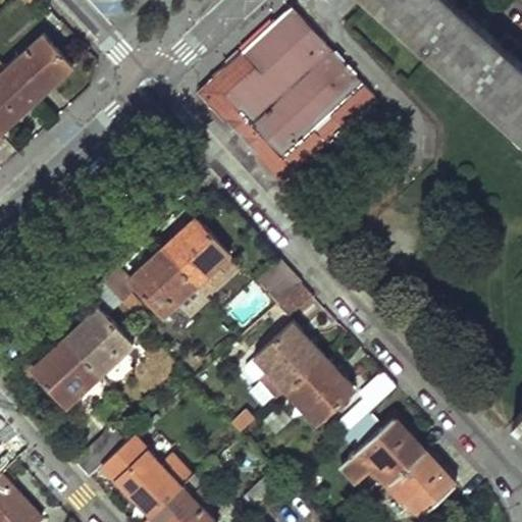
[(368,0),(521,137),(521,62),(516,57),(468,13),(453,0),(368,0)]
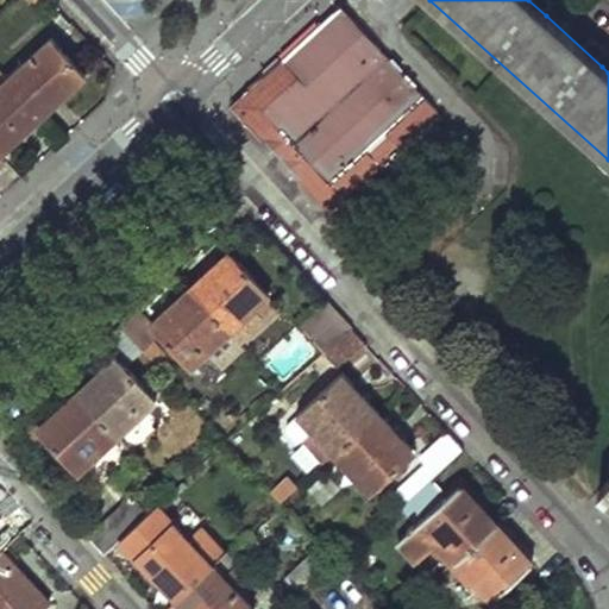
[(437,111),(340,5),(300,41),(278,60),(286,67),(251,99),(341,200),(378,165),(383,169),(402,151),(399,146),(437,111)]
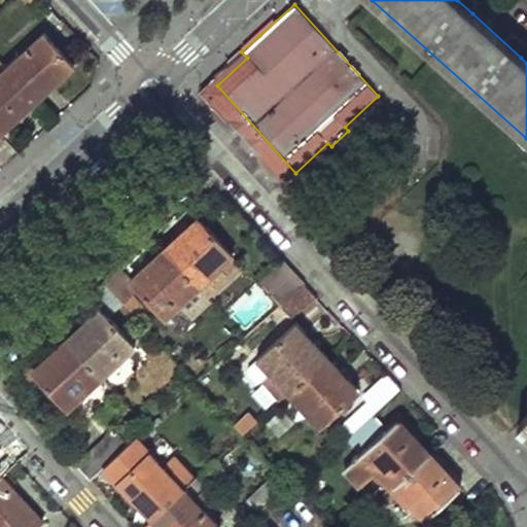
[(72,66),(44,35),(28,50),(31,55),(11,73),(32,95),(46,81),(50,86),(65,72),(72,66)]
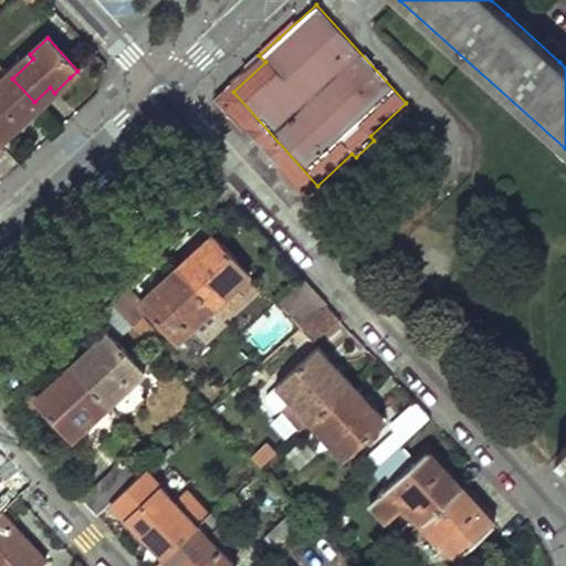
[(306,196),(317,186),(233,92),(265,62),(259,55),(215,97),(306,196)]
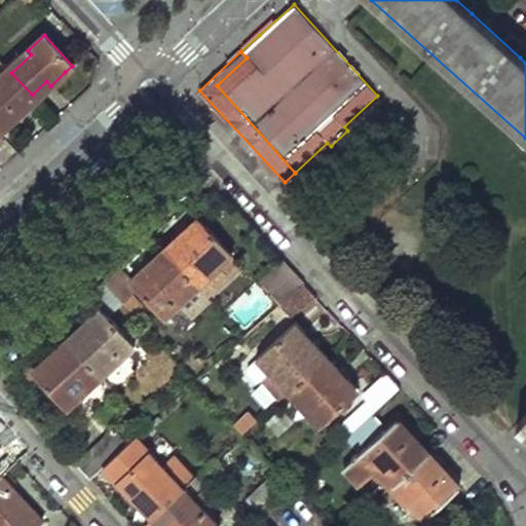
[(32,95),(11,73),(0,82),(0,132),(16,117),(21,112),(16,108),(32,95)]
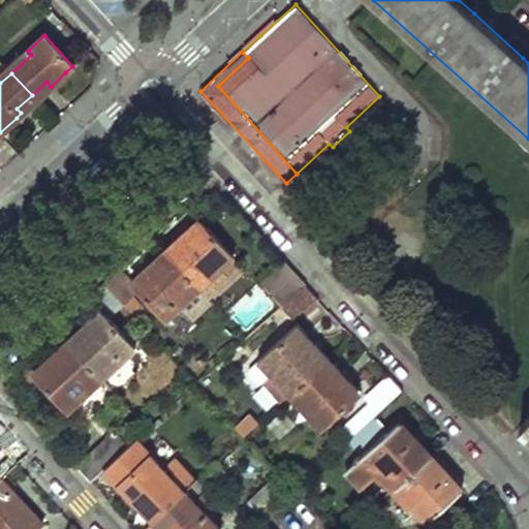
[(231,256),(201,222),(188,235),(180,242),(177,238),(164,249),(195,284),(207,297),(228,278),(221,269),(229,261),(228,259),(231,256)]
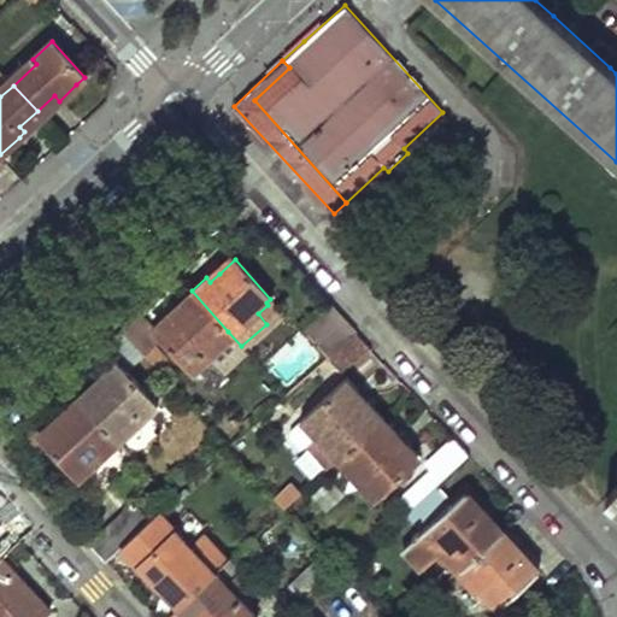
[(177,304),(165,289),(152,301),(140,312),(153,327),(177,304)]
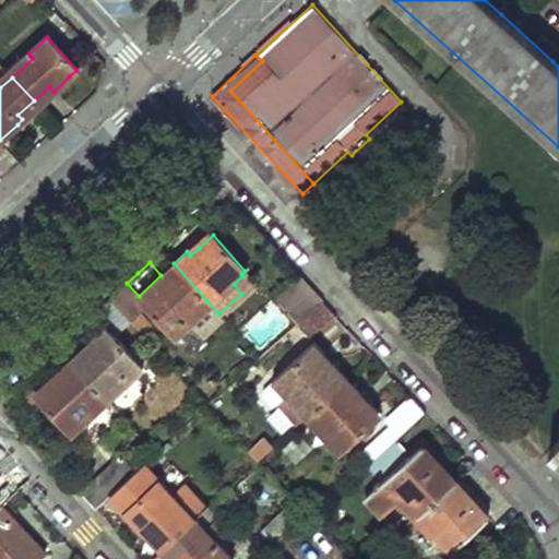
[(206,300),(174,263),(161,275),(139,296),(127,283),(110,297),(130,319),(144,307),(174,339),(189,323),(185,319),(206,300)]
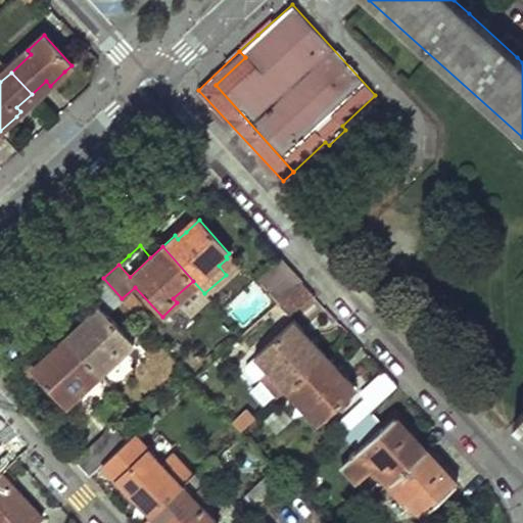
[(302,282),(281,257),(253,284),(274,307),(280,302),(302,282)]
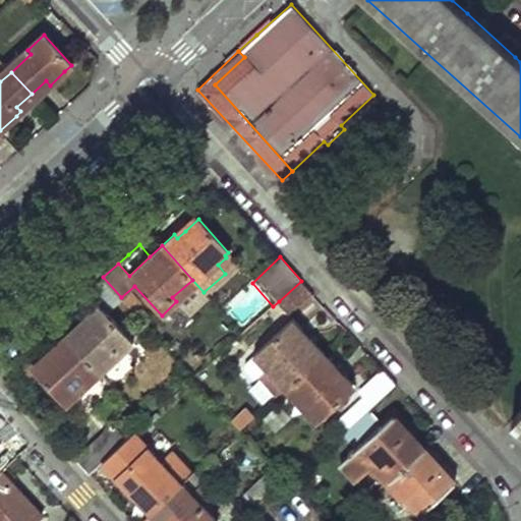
[(234,267),(226,257),(218,265),(225,274),(234,267)]
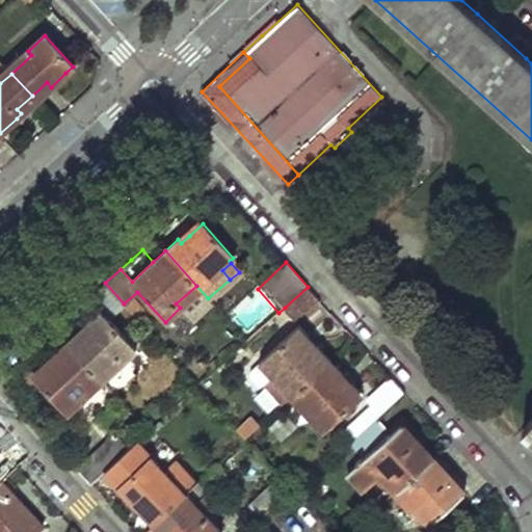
[(105,316),(121,331),(136,317),(124,303),(105,283),(88,298),(101,312),(105,316)]
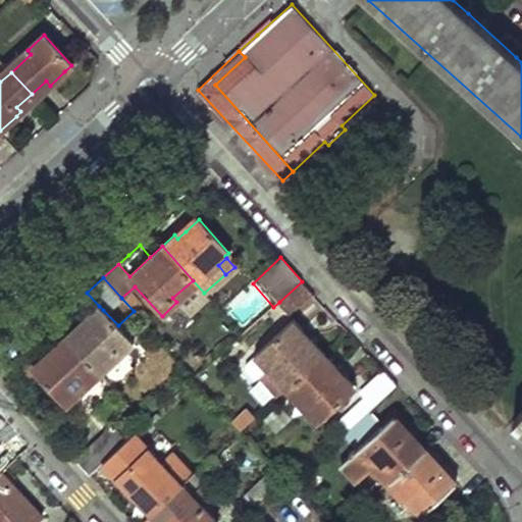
[(313,294),(302,281),(279,302),(291,314),(313,294)]
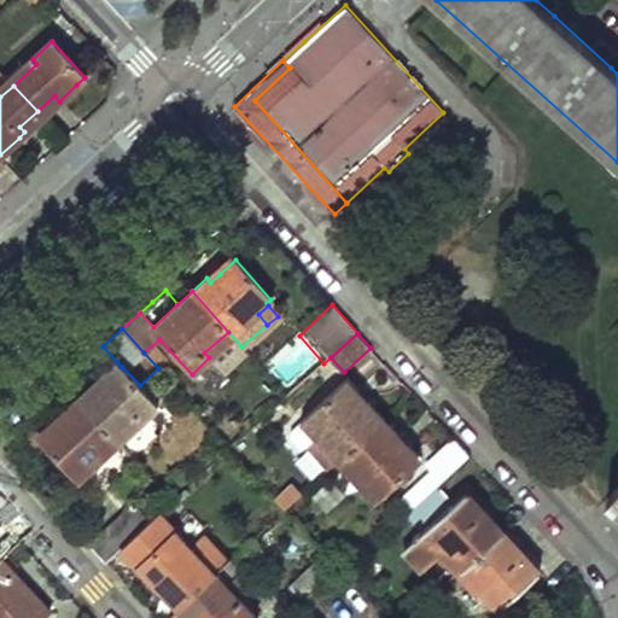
[(104,374),(92,385),(98,390),(122,367),(117,362),(104,374)]
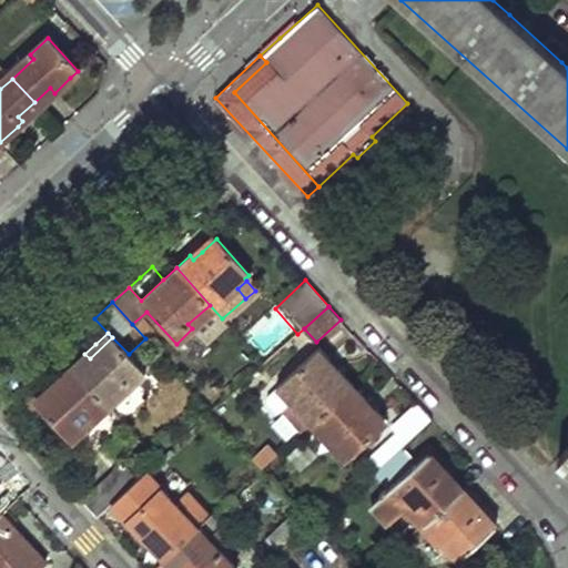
[(129,354),(112,337),(90,358),(84,354),(71,366),(105,403),(125,384),(130,388),(145,374),(129,354)]
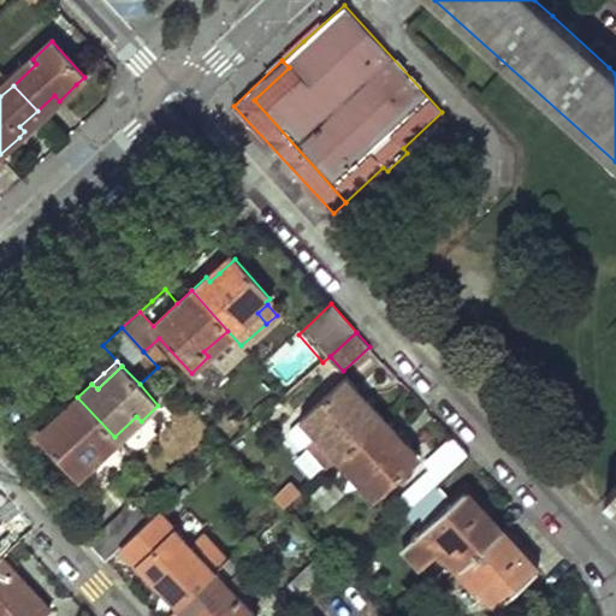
[(357,388),(349,378),(303,419),(319,436),(323,432),(342,452),(383,415),(369,401),(366,404),(354,390),(357,388)]
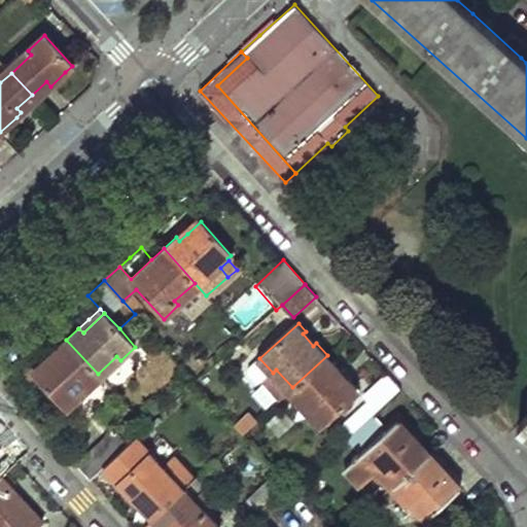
[(313,346),(316,343),(306,331),(303,334),(313,346)]
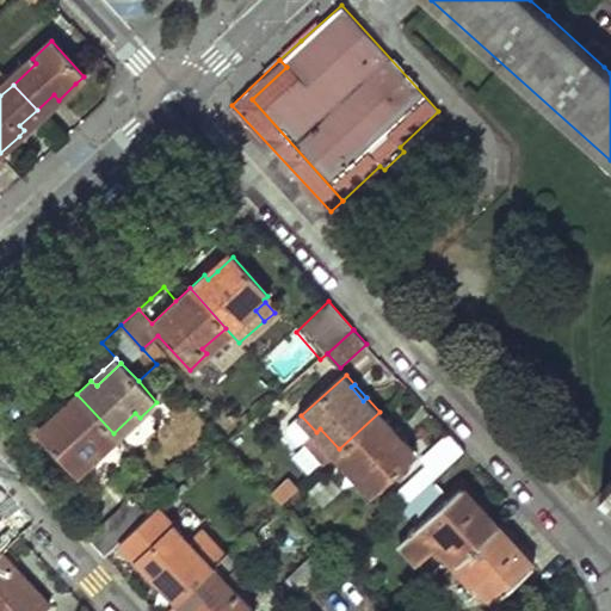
[(113,433),(76,394),(61,407),(68,412),(55,424),(43,433),(80,474),(97,458),(91,454),(113,433)]
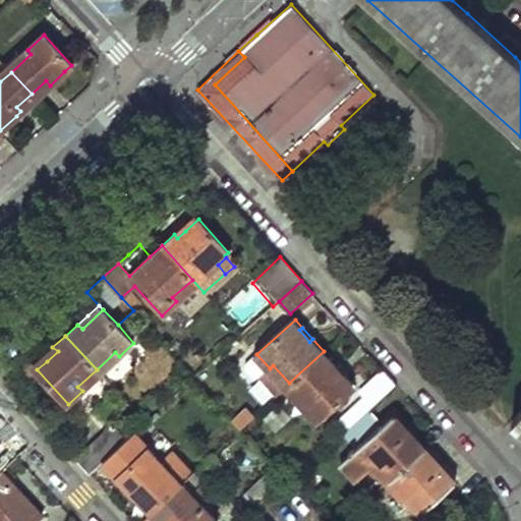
[(335,364),(324,351),(289,383),(306,402),(304,406),(316,420),(352,390),(332,368),(335,364)]
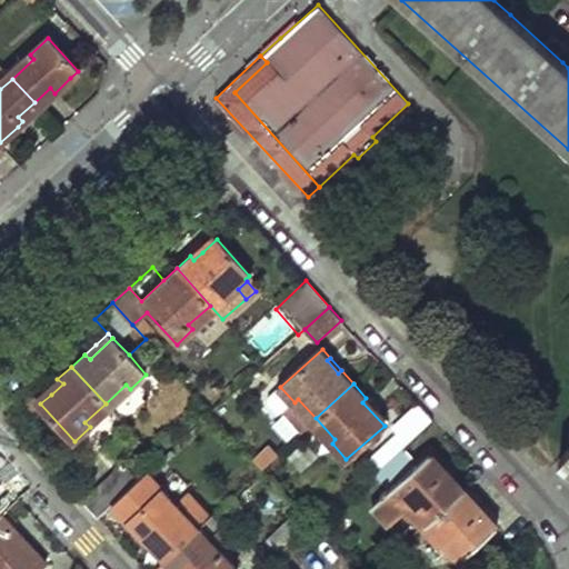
[(130,389),(126,385),(106,403),(110,409),(130,389)]
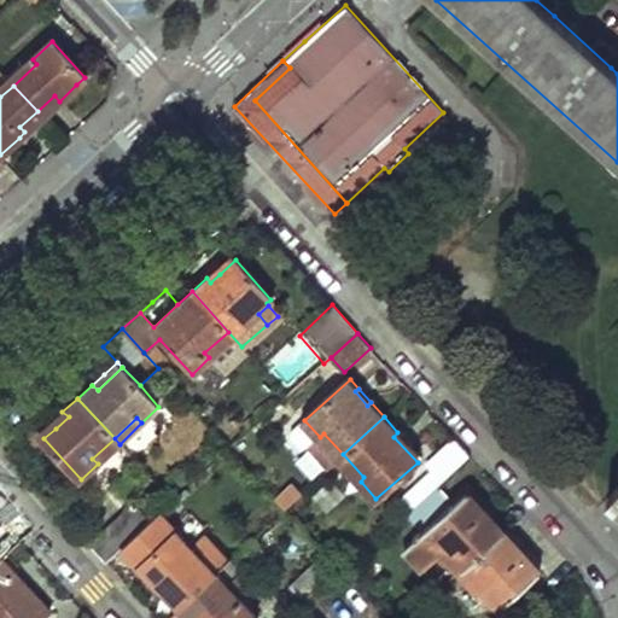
[(470,456),(455,441),(430,465),(435,471),(413,491),(420,501),(437,485),(470,456)]
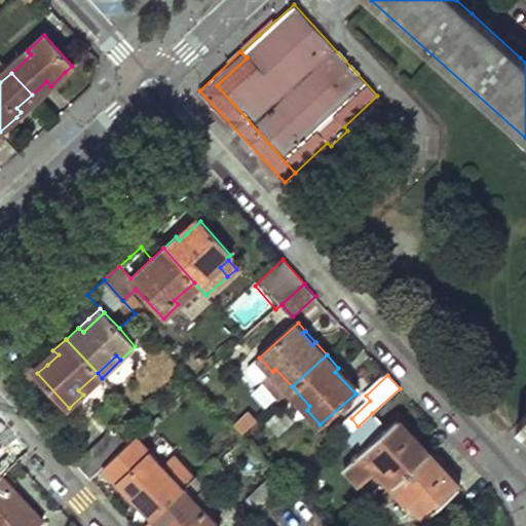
[(525,409),(513,423),(525,436),(525,409)]
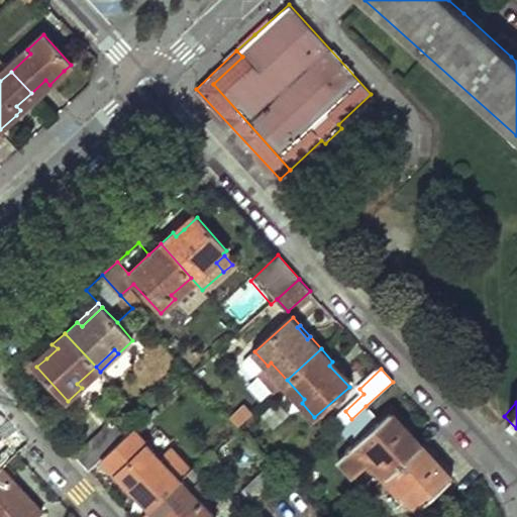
[(380,421),(366,406),(351,419),(341,429),(354,444),(339,457),(352,474),(374,456),(391,475),(423,445),(392,411),(380,421)]
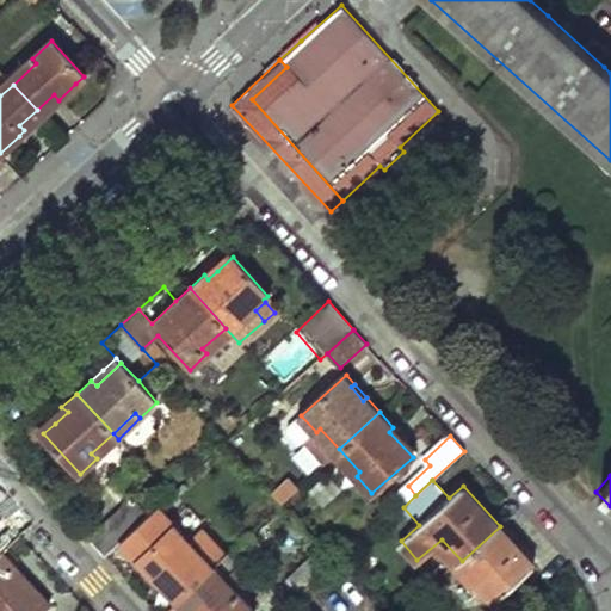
[(149,516),(133,498),(88,538),(105,556),(122,542),(149,516)]
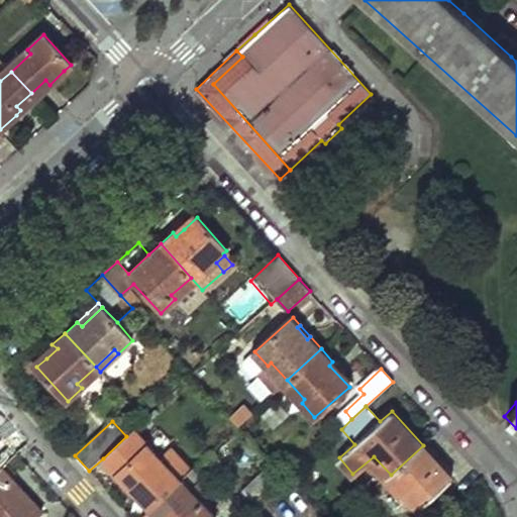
[(135,428),(126,436),(103,458),(136,495),(140,490),(154,506),(191,472),(173,450),(162,459),(135,428)]
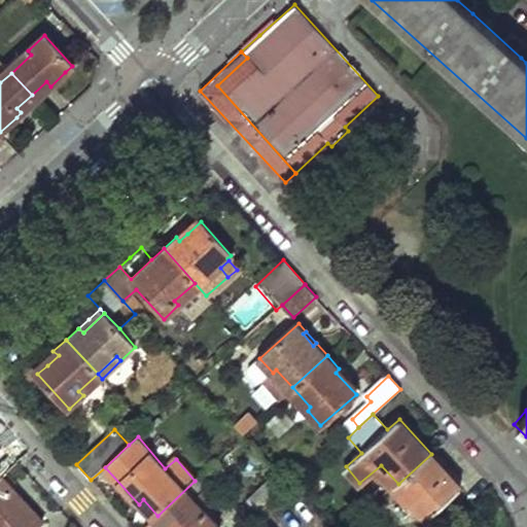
[(446,469),(431,454),(398,484),(428,518),(476,472),(460,455),(446,469)]
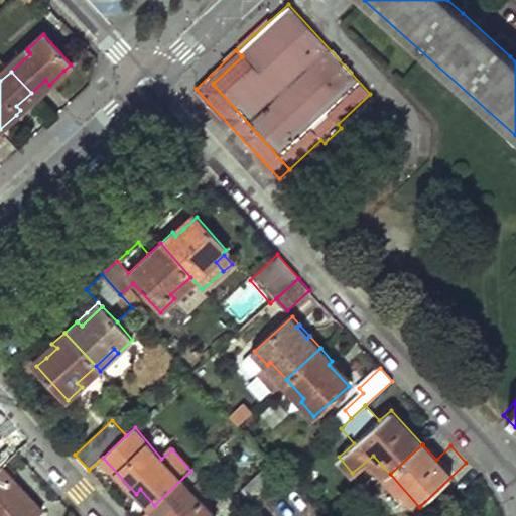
[(219,460),(212,450),(190,471),(154,505),(163,515),(215,515),(216,515),(200,500),(201,498),(190,487),(201,478),(219,460)]
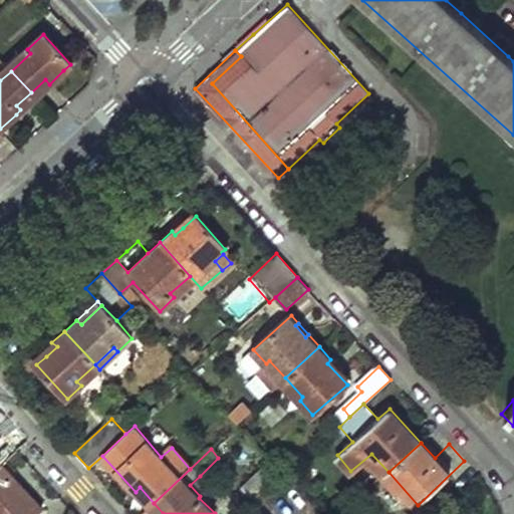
[(34,513),(43,506),(4,464),(0,467),(0,513),(34,513)]
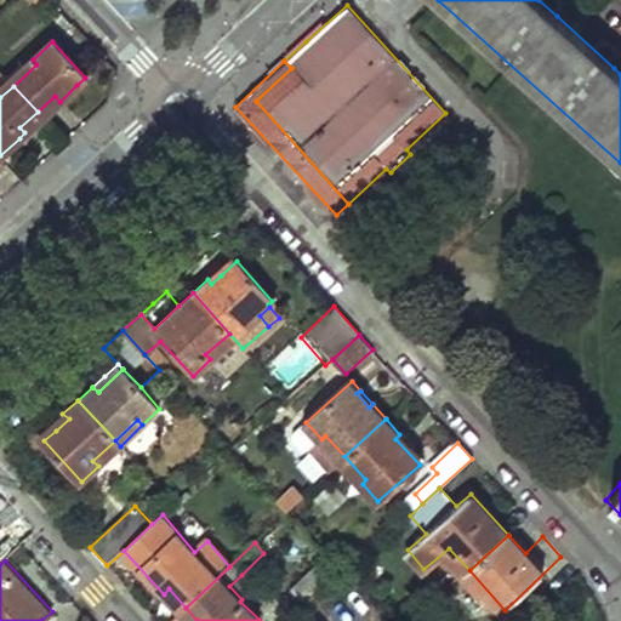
[(335,576),(323,562),(292,590),(306,604),(335,576)]
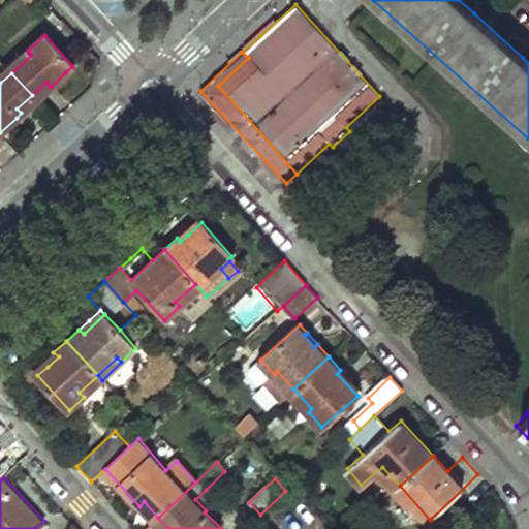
[(216,501),(206,490),(195,499),(206,510),(216,501)]
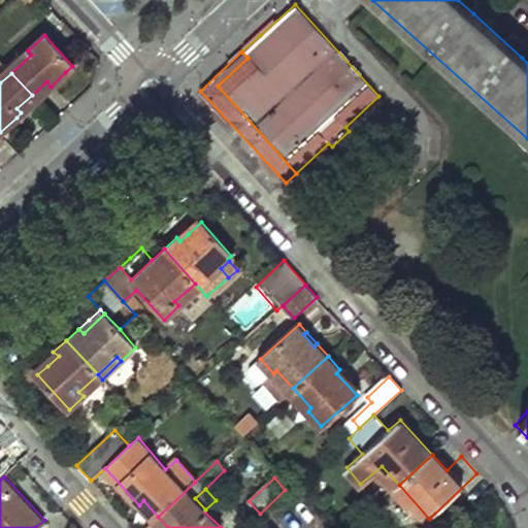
All buildings are outlined.
